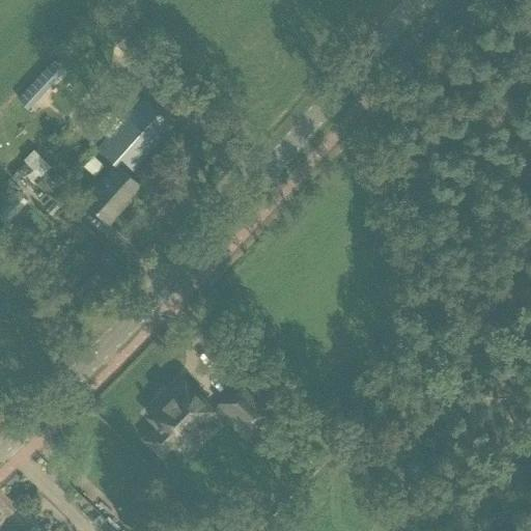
[(17,101),(27,109),(59,75),(49,66),(17,101)]
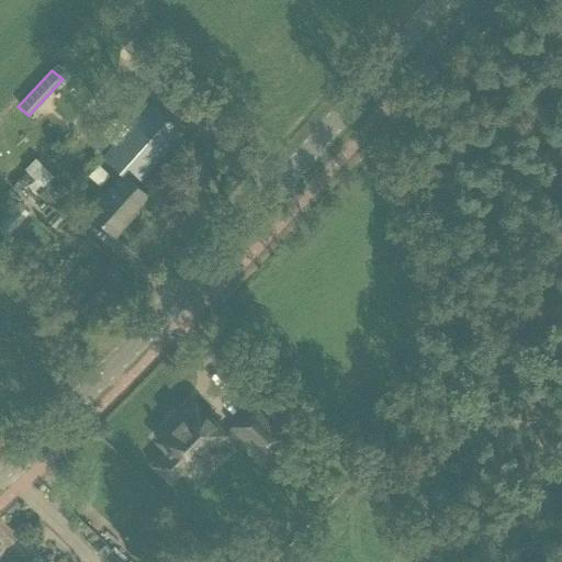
[(184,72),(176,81),(183,89),(192,80),(184,72)]
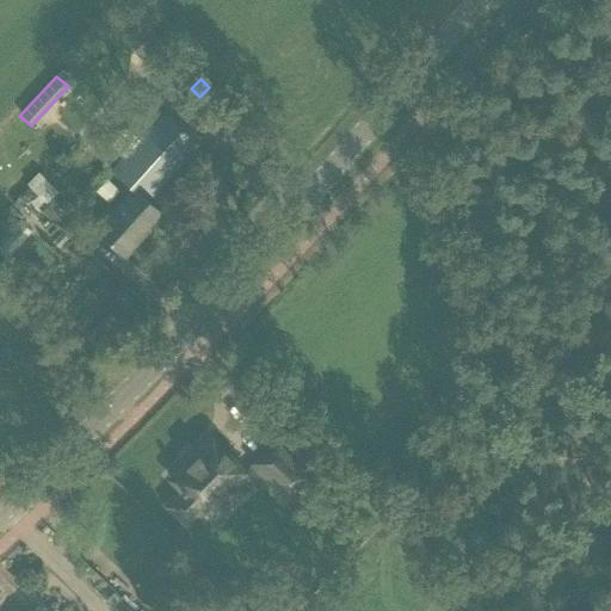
[(160,213),(148,201),(198,144),(164,113),(112,171),(133,189),(97,229),(125,255),(140,239),(137,238),(160,213)]
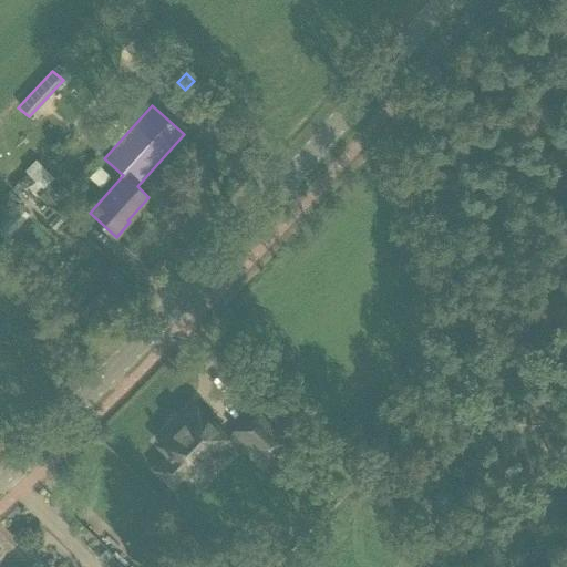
[(24,171),(42,188),(52,177),(35,161),(24,171)]
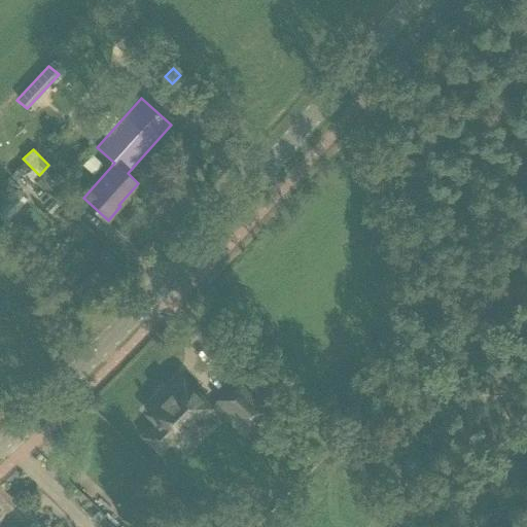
[(91,173),(101,163),(91,153),(81,164),(91,173)]
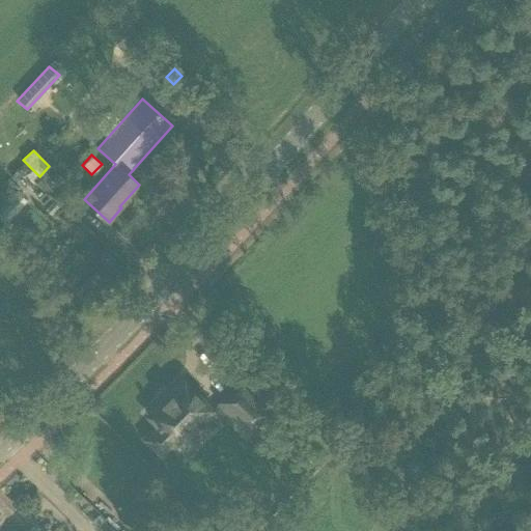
[(0,207),(0,219),(5,224),(27,201),(16,192),(0,207)]
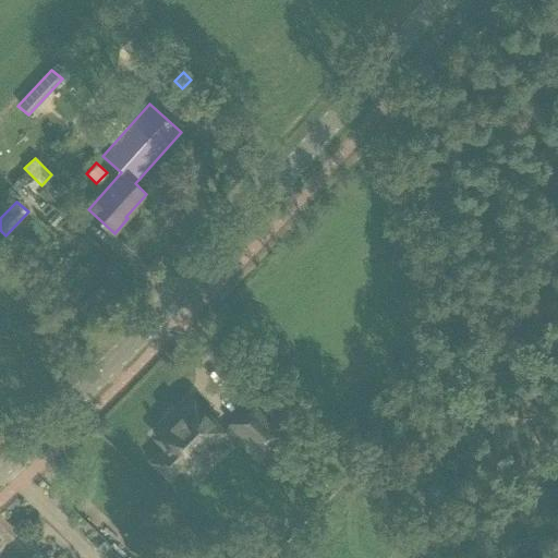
[(53,211),(47,219),(52,225),(59,217),(53,211)]
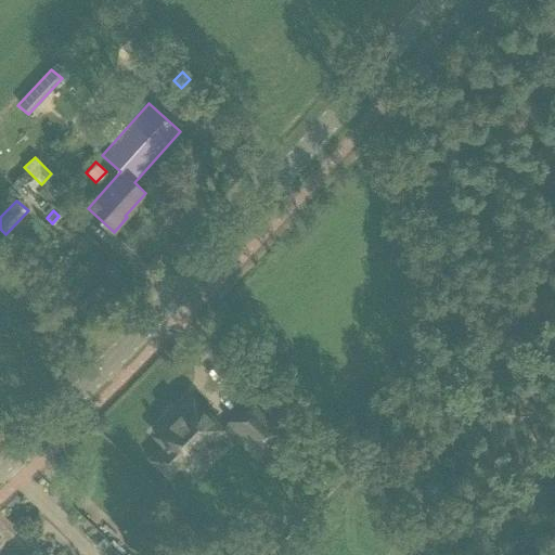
[(222,446),(215,437),(222,429),(192,399),(155,436),(166,447),(153,460),(168,475),(181,461),(182,462),(196,448),(208,460),(222,446)]
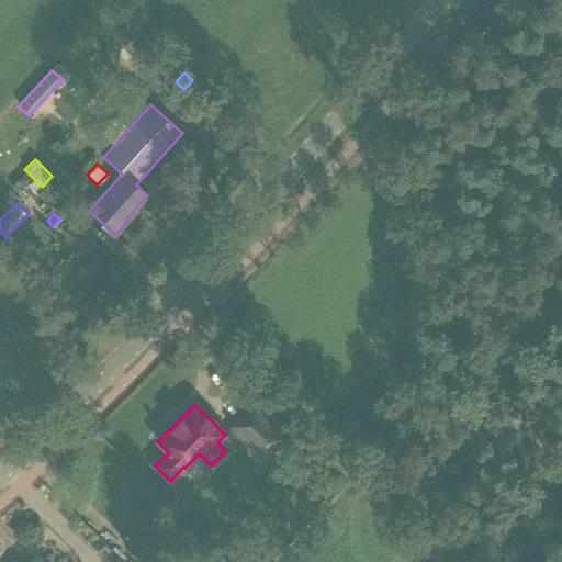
[(263,457),(283,437),(253,406),(232,426),(263,457)]
